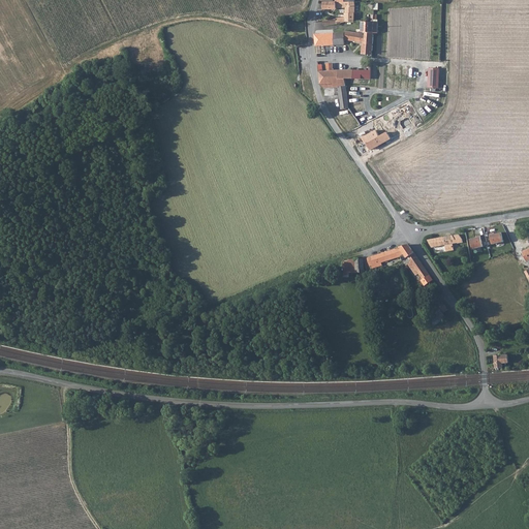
[(354,2),(336,1),(336,7),(344,7),(345,7),(345,12),(345,17),(336,18),(336,19),(337,23),(339,23),(345,22),(353,22),(354,2)]
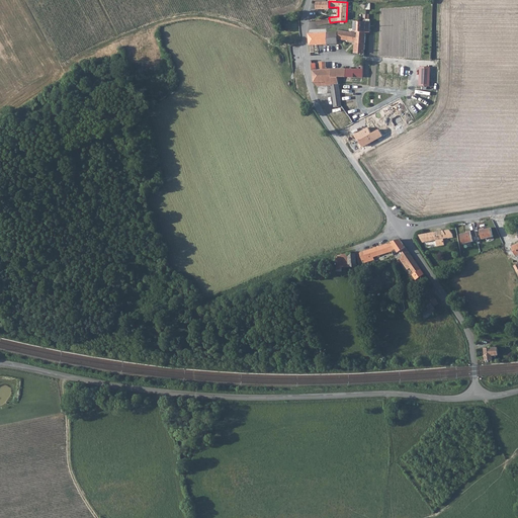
[(354,21),(354,31),(365,31),(365,22),(354,21)]
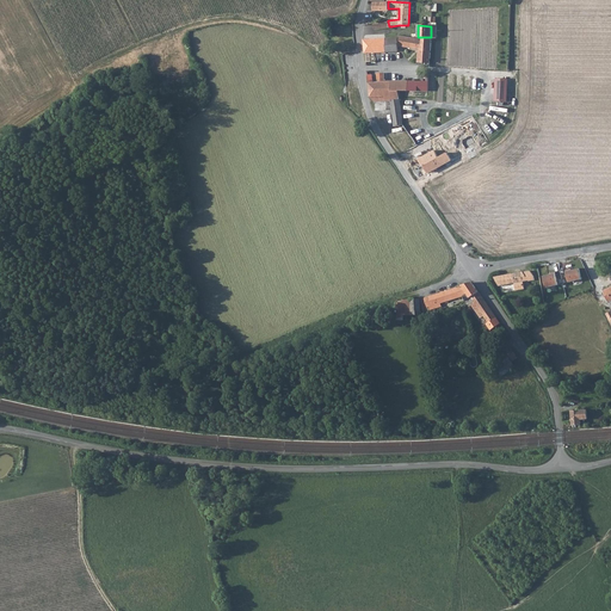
[(399,39),(387,39),(387,51),(408,49),(408,48),(419,50),(419,62),(430,62),(431,37),(418,37),(415,37),(415,38),(399,36),(399,38),(399,39)]
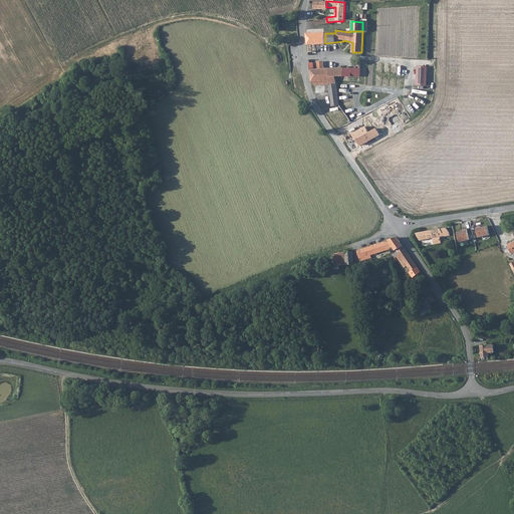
[(310,32),(306,32),(307,51),(311,51),(310,43),(316,43),(316,32),(310,32)]
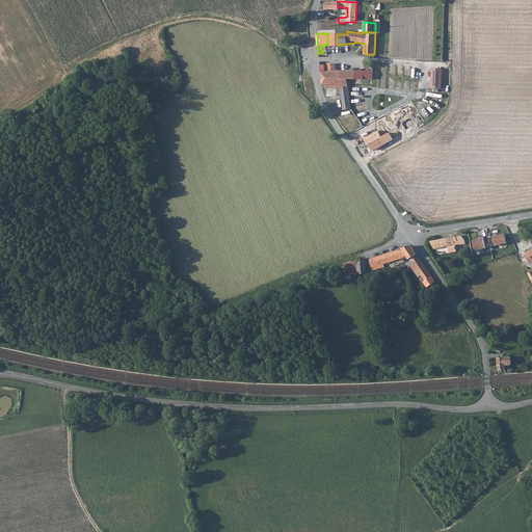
[(327,33),(327,45),(337,45),(337,34),(337,33),(327,33)]
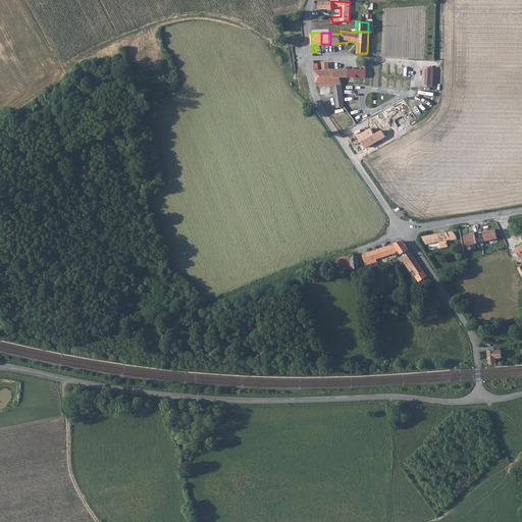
[(317,62),(314,63),(316,82),(319,87),(333,86),(336,108),(337,107),(337,108),(344,106),(341,76),(349,76),(349,69),(331,68),(318,69),(317,62)]
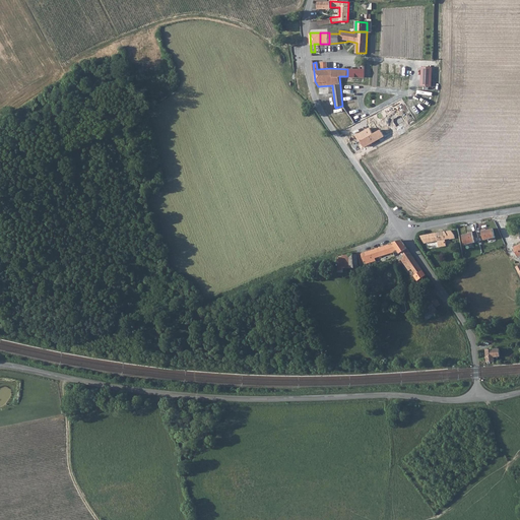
[(433,67),(421,67),(421,86),(433,86),(433,67)]
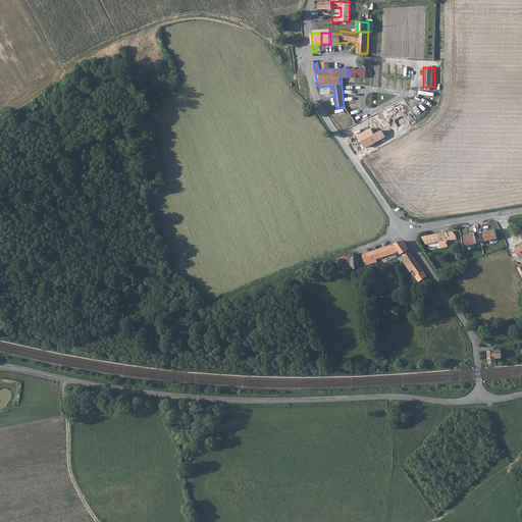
[(371,128),(357,136),(365,147),(385,137),(382,132),(375,135),(371,128)]
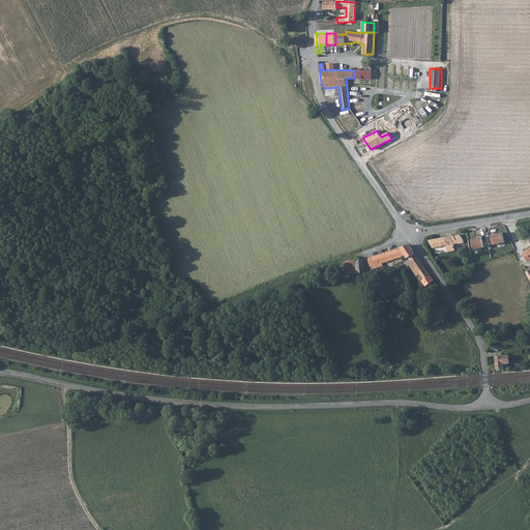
[(495,233),(492,234),(494,244),(504,242),(502,233),(496,234),(495,233)]
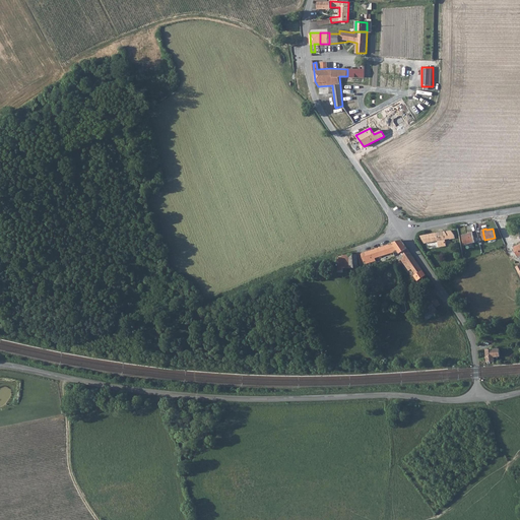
[(472,231),(468,232),(468,233),(462,235),(465,245),(474,242),(472,231)]
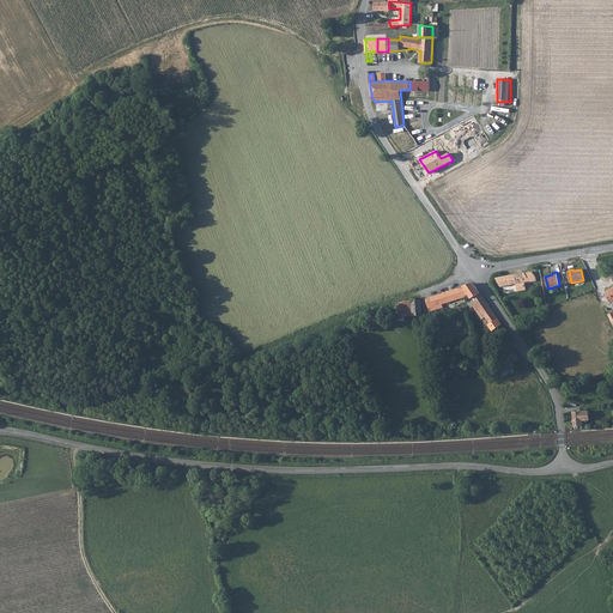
[(530,273),(496,278),(501,286),(515,284),(516,292),(526,291),(523,281),(529,280),(529,281),(535,281),(535,280),(534,278),(532,274),(530,273)]
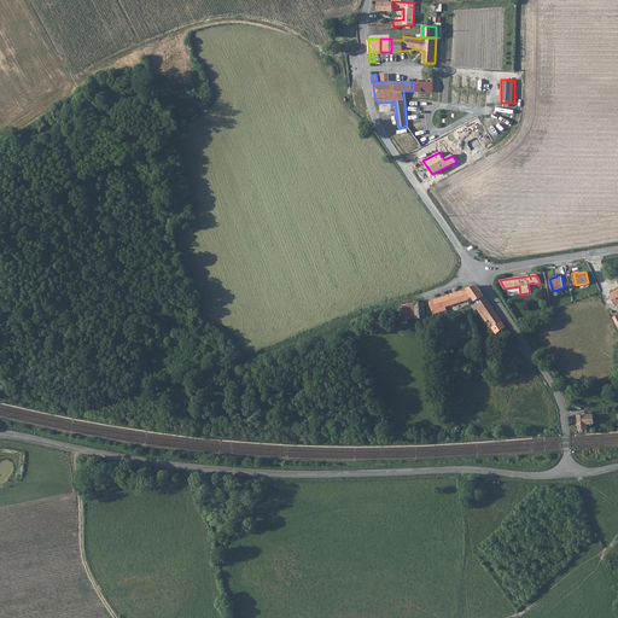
[(477,286),(467,289),(473,298),(474,301),(484,296),(477,286)]
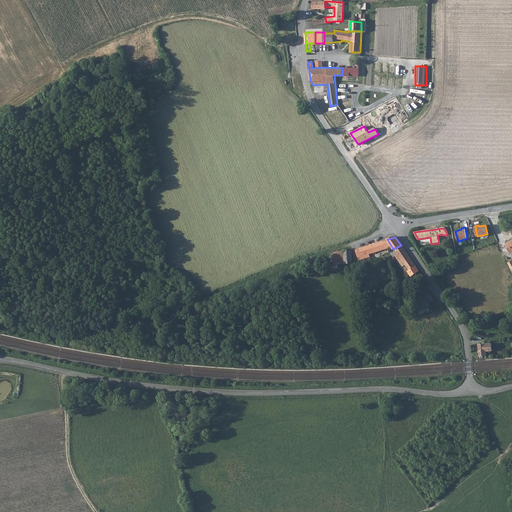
[(362,255),(357,257),(358,260),(369,257),(368,254),(388,248),(392,247),(387,239),(371,244),(360,248),(362,255)]
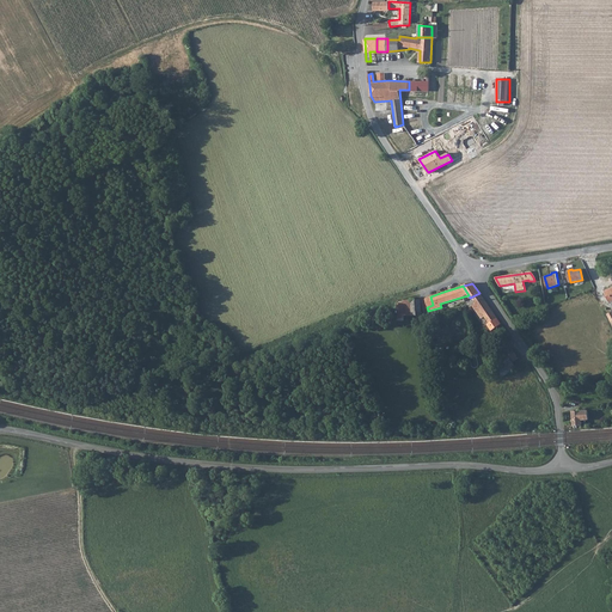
[(469,295),(464,297),(465,303),(469,307),(472,305),(476,303),(478,307),(476,308),(481,317),(484,316),(489,322),(487,323),(491,330),(500,324),(479,293),(470,298),(469,295)]
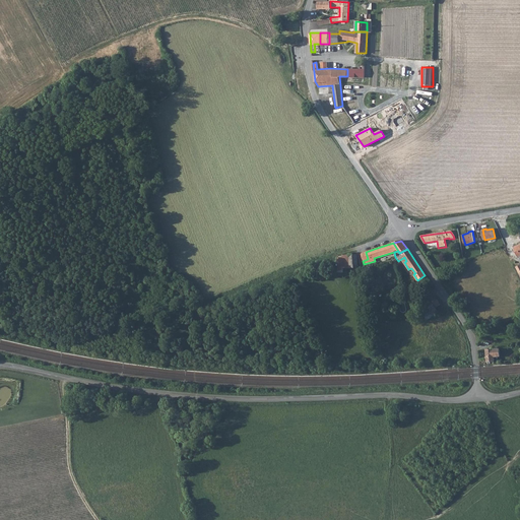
[(356,255),(342,255),(342,267),(356,267),(356,255)]
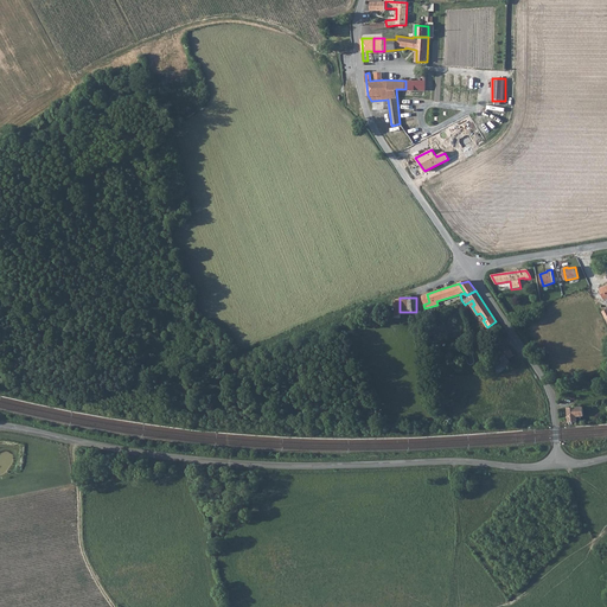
[(490,344),(499,357),(510,350),(500,337),(490,344)]
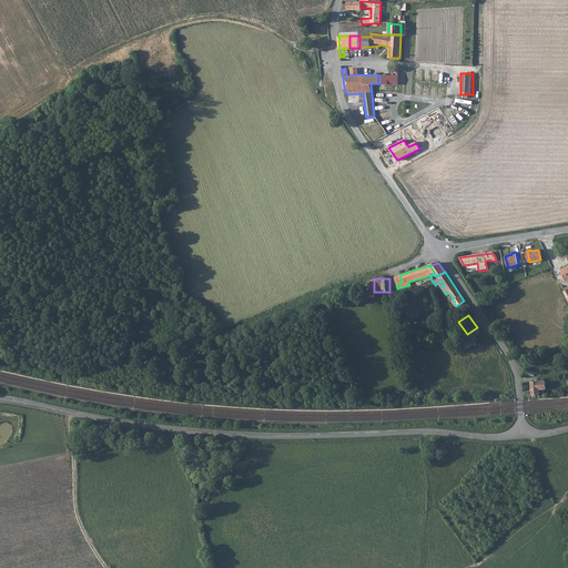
[(477,327),(467,334),(468,335),(469,337),(474,334),(476,336),(480,333),(477,327)]
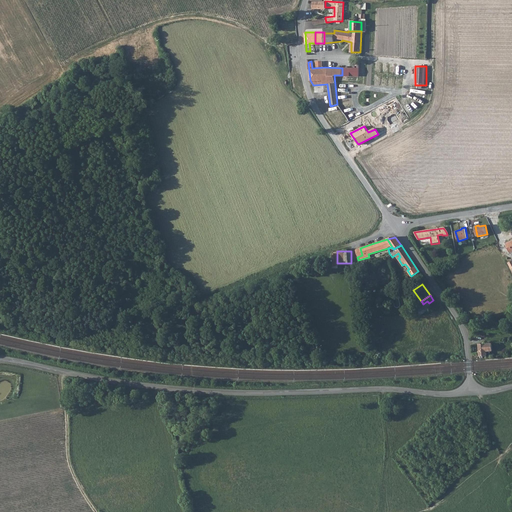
[(423,304),(422,302),(416,307),(421,314),(432,307),(429,303),(427,301),(423,304)]
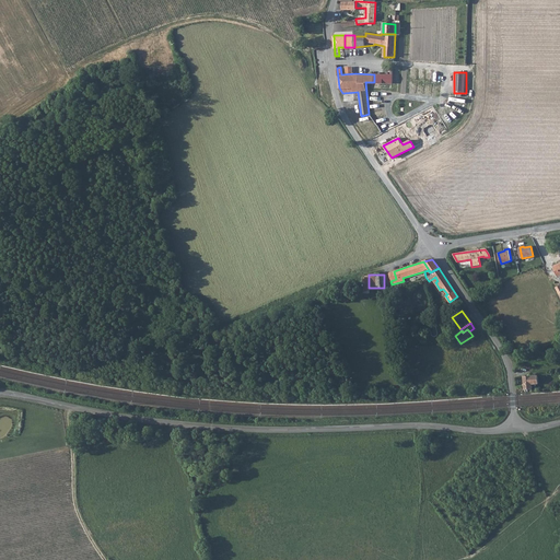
All buildings are outlined.
